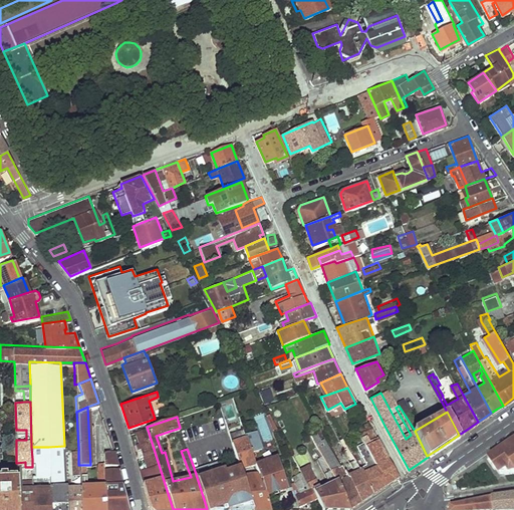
[(394,481),(401,477),(386,450),(374,429),(369,422),(356,428),(356,430),(373,463),(375,463),(376,465),(388,485),(394,481)]
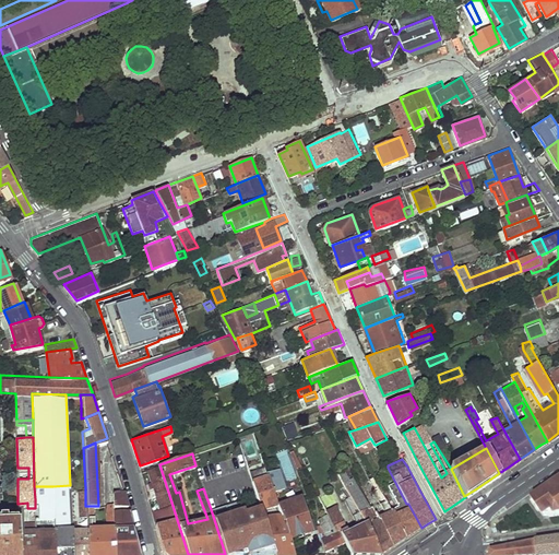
[(251,474),(265,470),(264,463),(249,468),(251,474)]
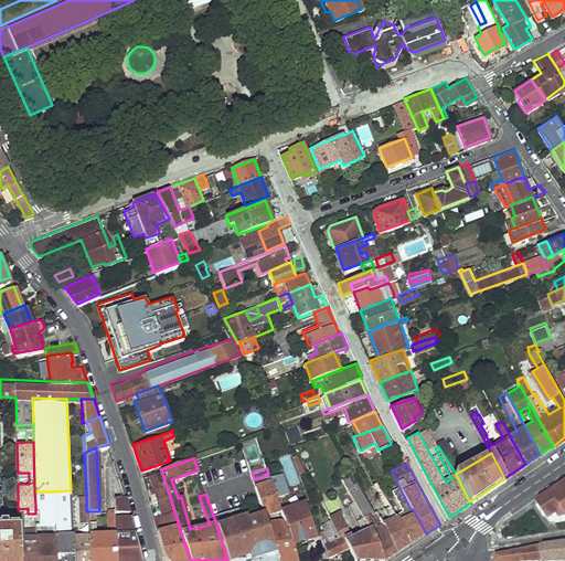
[(155,517),(166,558),(170,560),(190,560),(161,469),(149,474),(153,486),(150,487),(152,493),(155,491),(162,512),(155,517)]
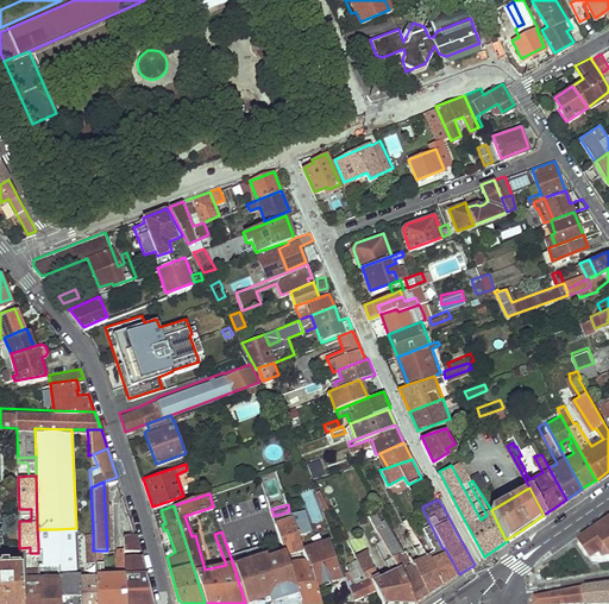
[(381,535),(390,555),(400,549),(382,515),(378,516),(374,505),(366,509),(381,535)]
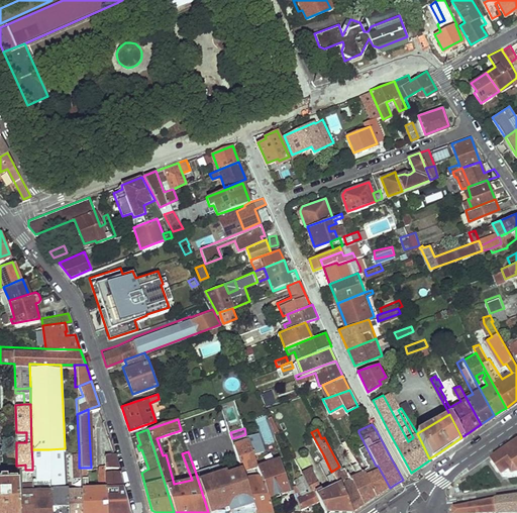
[(260,475),(266,494),(287,486),(277,457),(264,462),(263,457),(266,456),(256,432),(252,433),(246,435),(247,438),(255,465),(260,475)]
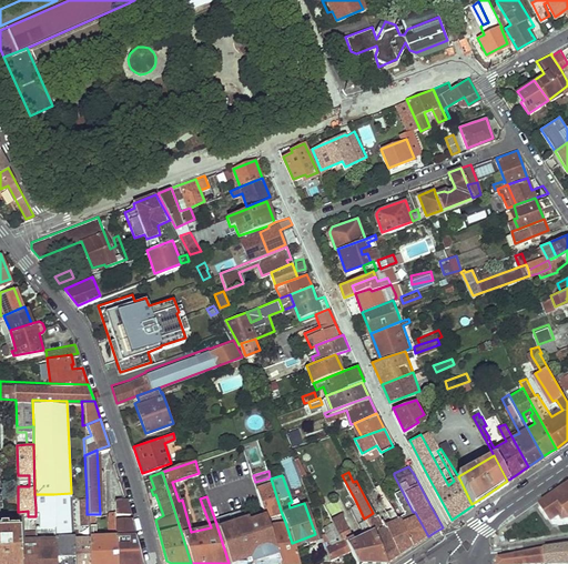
[(290,480),(294,492),(305,487),(301,475),(290,480)]
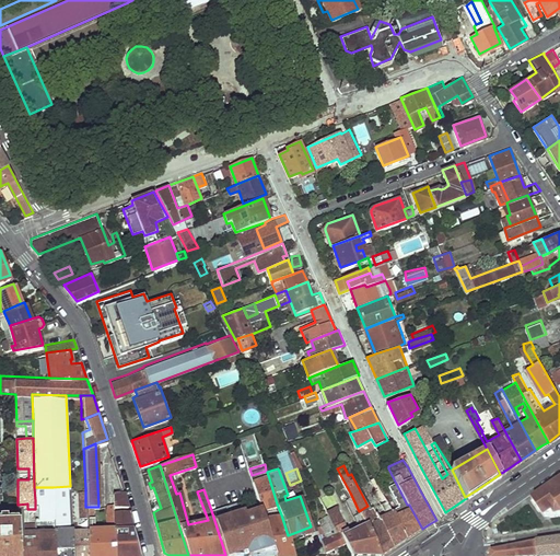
[(253,481),(263,508),(277,504),(268,475),(253,481)]
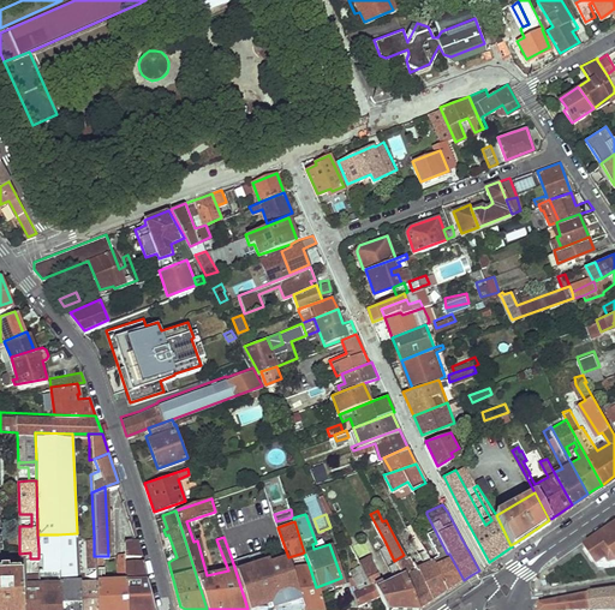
[(418,548),(422,545),(419,539),(410,524),(406,525),(418,548)]
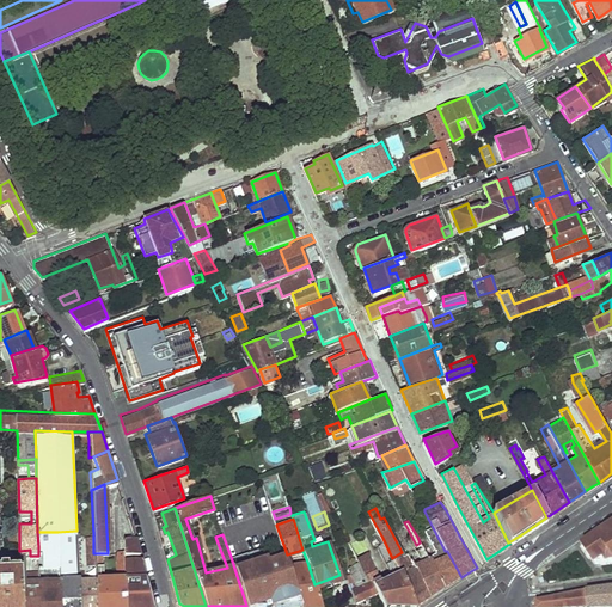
[(588,539),(604,562),(611,559),(611,522),(606,527),(588,539)]
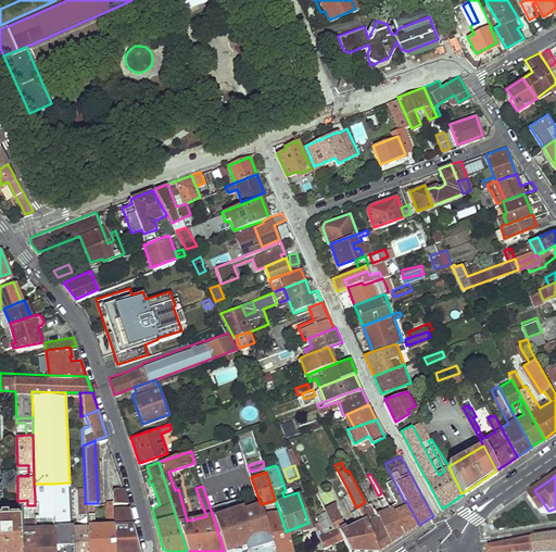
[(36,551),(73,551),(72,525),(72,522),(72,515),(70,483),(52,484),(53,513),(53,526),(39,527),(35,527),(36,551)]
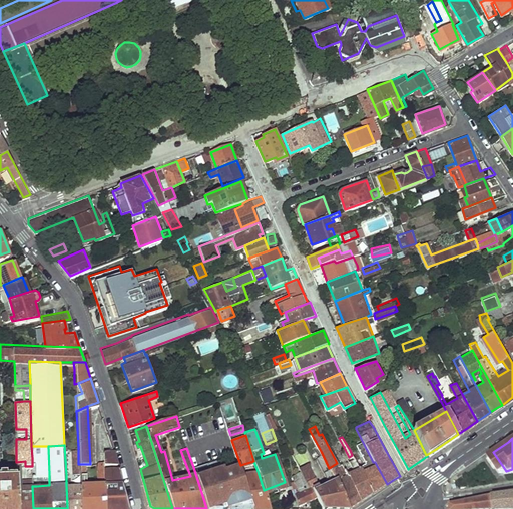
[(35,473),(49,473),(48,446),(31,446),(32,458),(32,466),(35,466),(35,473)]
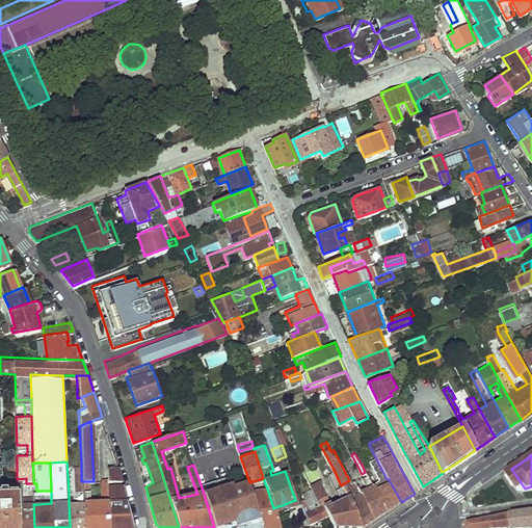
[(121,477),(117,465),(110,466),(107,467),(108,476),(103,476),(103,480),(106,480),(121,477)]
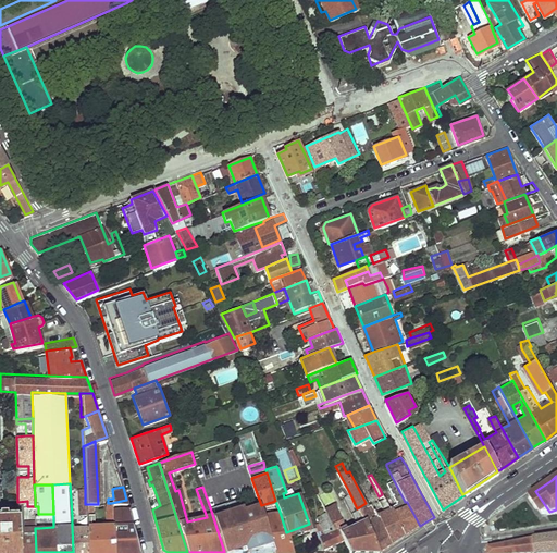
[(384,498),(385,500),(391,498),(384,487),(380,489),(382,494),(384,498)]
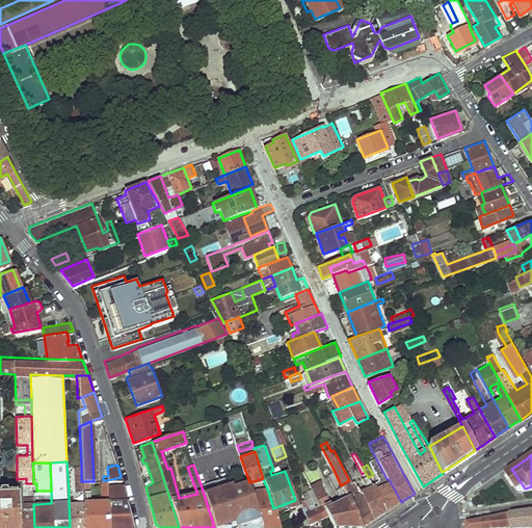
[(361,525),(349,497),(347,497),(341,485),(333,468),(326,471),(340,496),(343,499),(331,504),(320,476),(310,480),(313,485),(329,515),(334,525),(347,525),(361,525)]
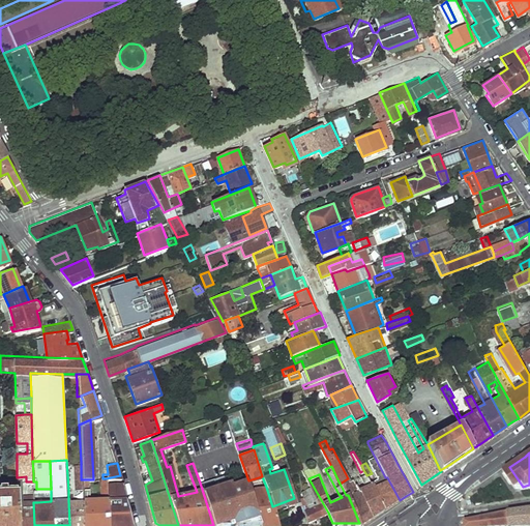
[(517,488),(523,487),(509,467),(505,470),(517,488)]
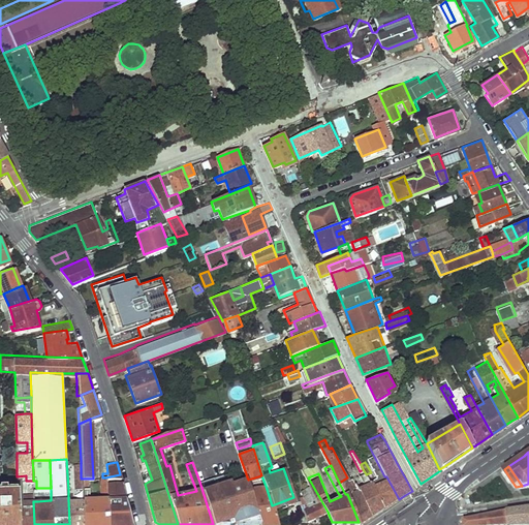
[(213,524),(214,524),(261,523),(250,488),(249,485),(232,486),(228,472),(199,482),(213,524)]
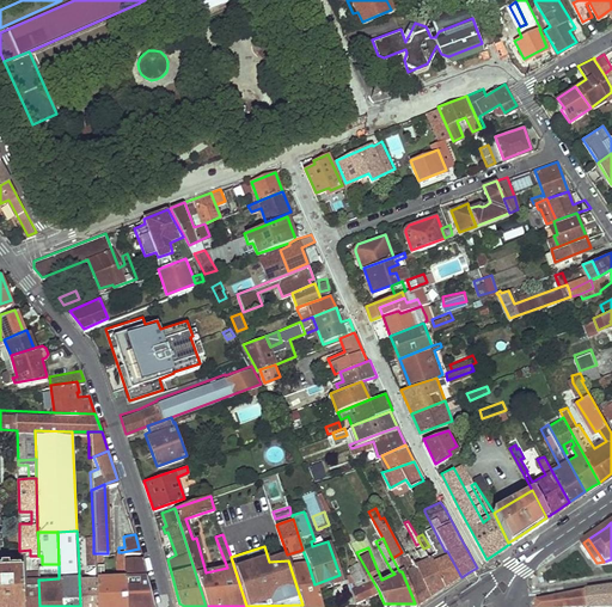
[(436,592),(445,587),(432,560),(430,558),(428,558),(423,549),(422,546),(416,550),(422,560),(416,564),(430,595),(436,592)]
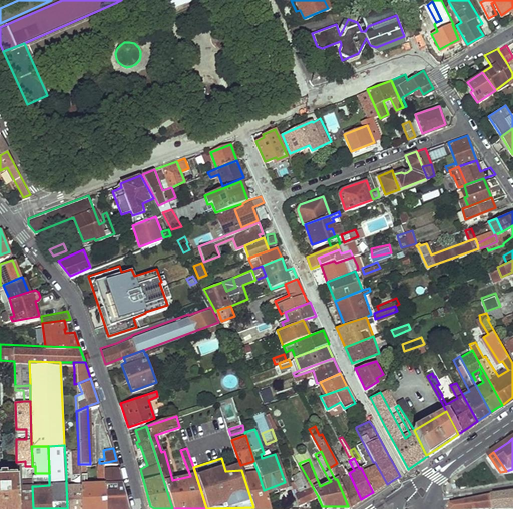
[(16,474),(19,474),(19,464),(25,464),(25,461),(16,462),(16,474)]
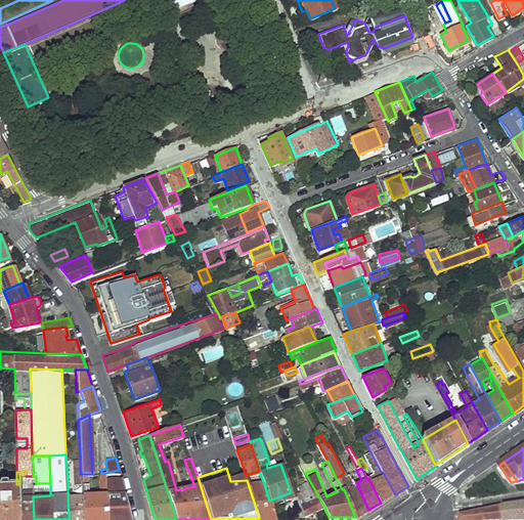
[(342,489),(344,489),(354,484),(347,472),(344,473),(336,478),(342,489)]
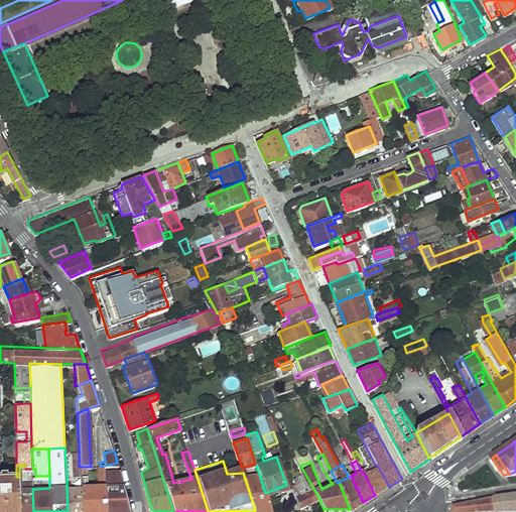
[(81,511),(106,511),(103,470),(103,466),(100,466),(99,474),(99,486),(88,487),(86,467),(79,467),(79,474),(80,487),(81,511)]
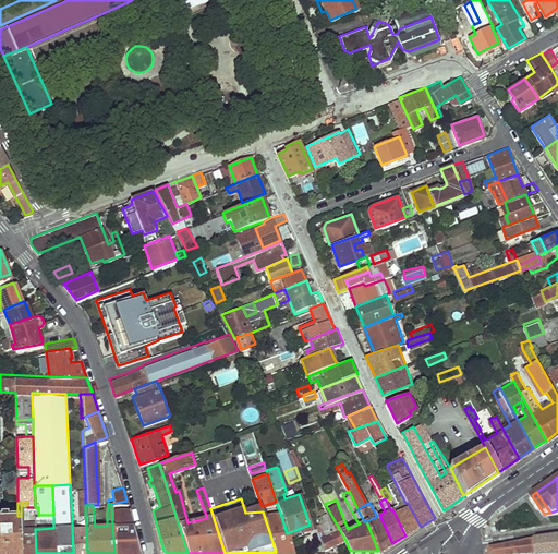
[(413,531),(421,527),(409,505),(393,512),(405,536),(413,531)]
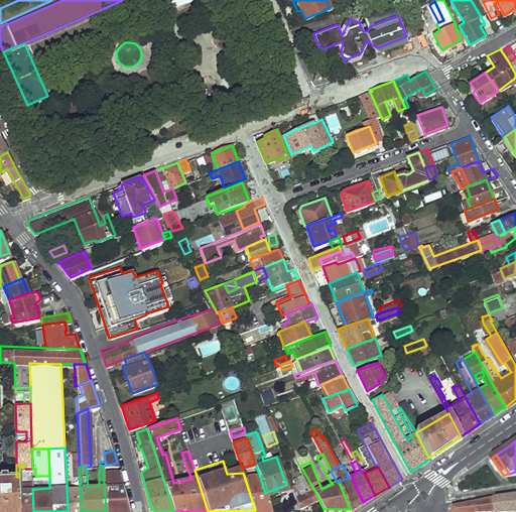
[(130,511),(131,511),(119,469),(103,470),(106,511),(130,511)]
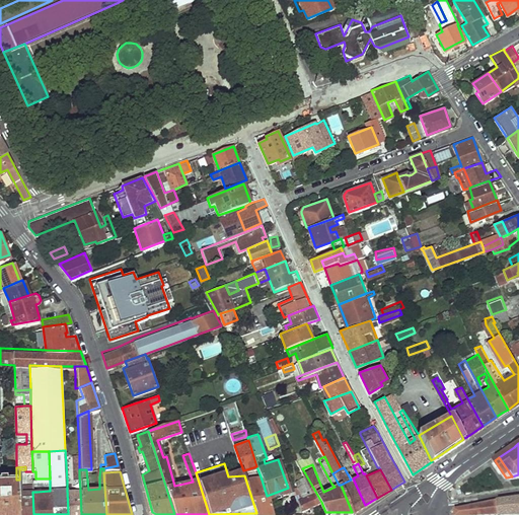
[(321,502),(305,473),(294,479),(296,483),(293,485),(301,509),(321,502)]
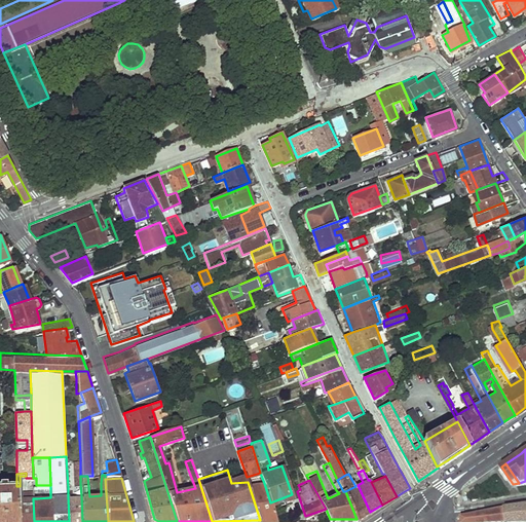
[(249,485),(260,520),(276,519),(270,502),(264,483),(249,485)]
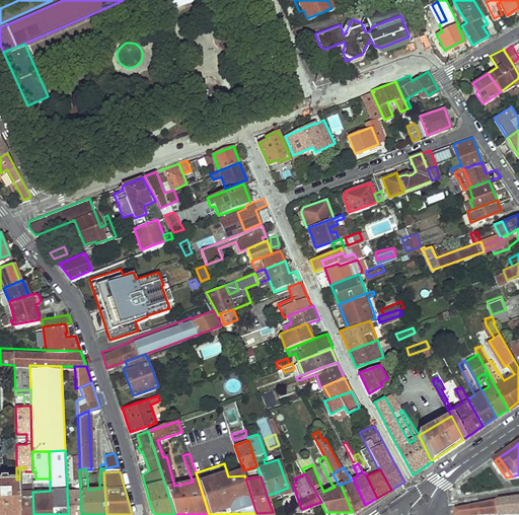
[(358,509),(365,505),(353,479),(351,480),(341,485),(352,512),(358,509)]
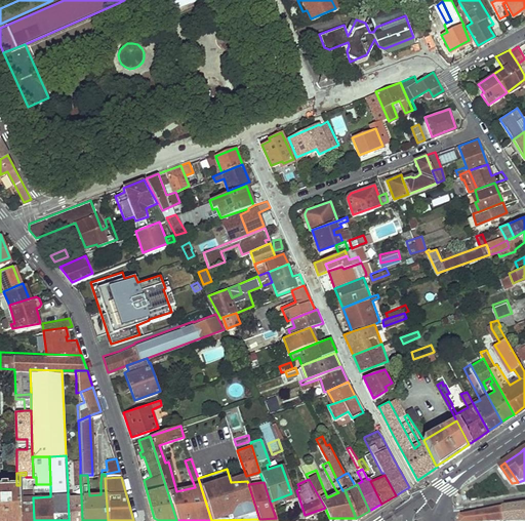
[(0,520),(17,520),(16,489),(5,489),(5,485),(0,485),(0,520)]
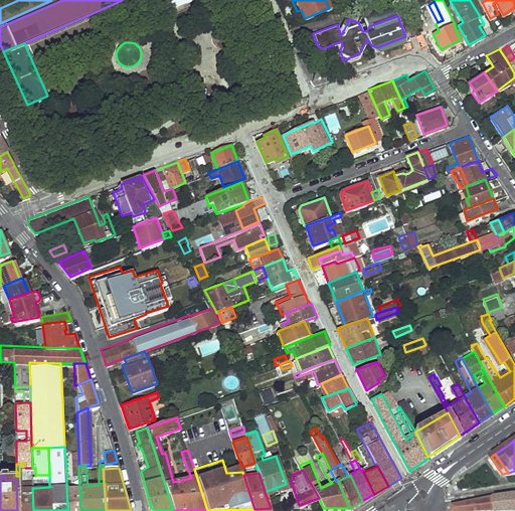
[(32,479),(16,480),(17,510),(33,510),(32,488),(32,484),(32,479)]
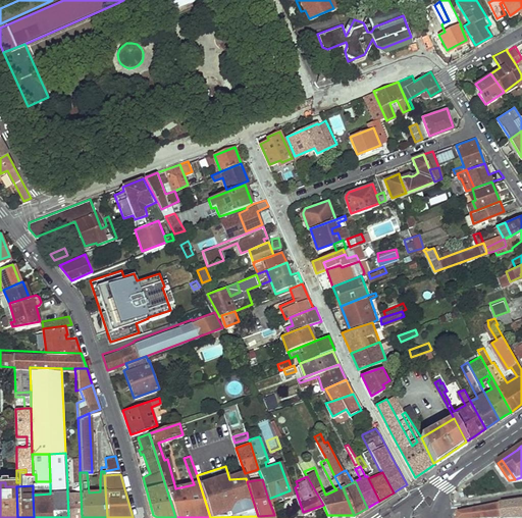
[(70,493),(67,493),(68,517),(82,517),(81,493),(70,493)]
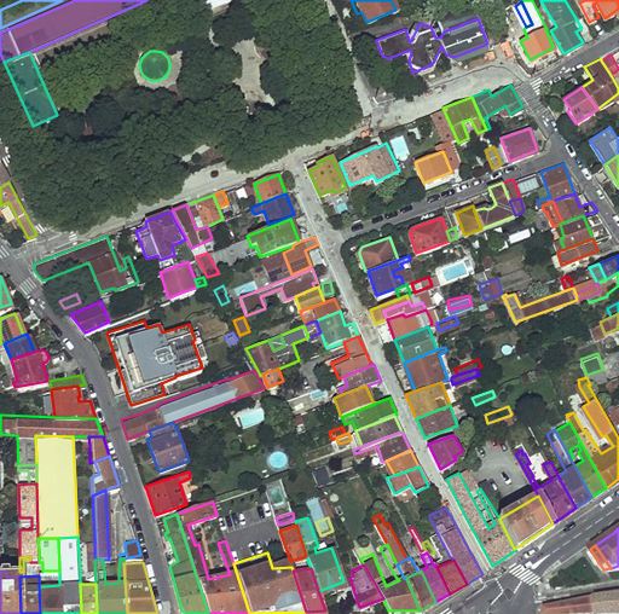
[(611,612),(618,610),(618,589),(594,594),(595,612),(611,612)]
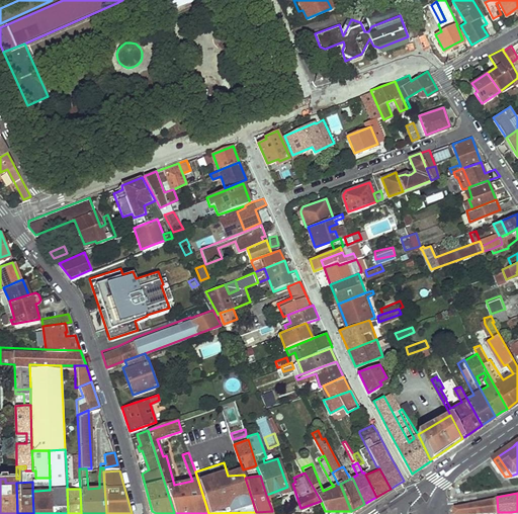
[(476,513),(498,512),(497,497),(453,505),(453,513),(476,513)]
